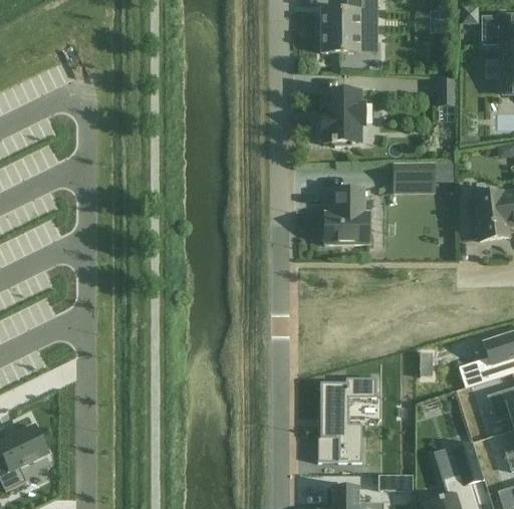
[(320,8),(320,51),(360,51),(360,39),(376,39),(375,0),(347,0),(347,8),(320,8)]
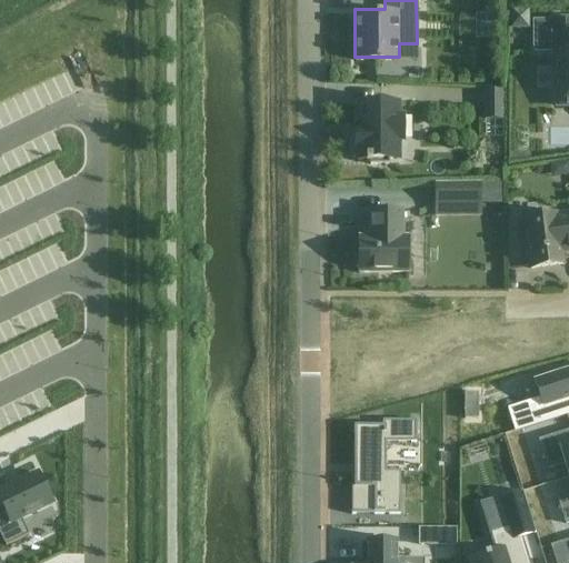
[(528,6),(510,6),(510,24),(528,23),(528,6)]
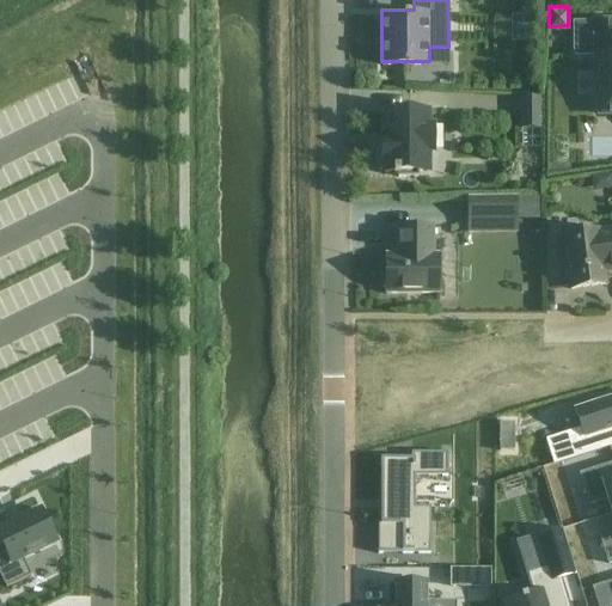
[(595,19),(574,19),(575,50),(597,50),(597,91),(600,91),(611,90),(611,17),(607,18),(607,17),(600,17),(600,18),(595,18),(595,19)]
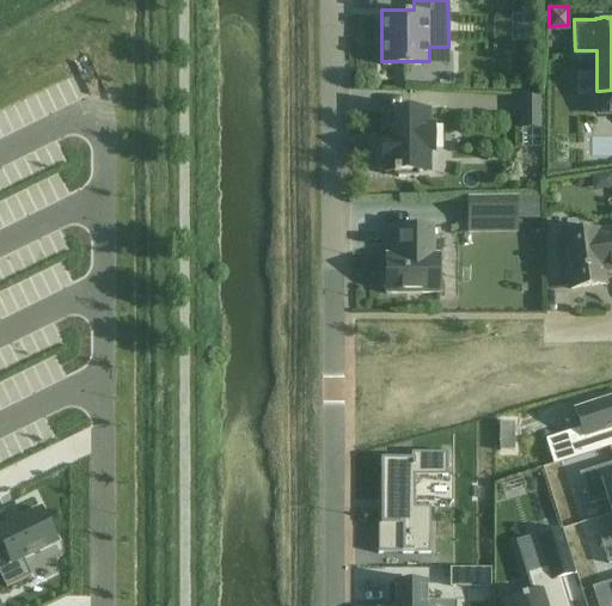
[(520,126),(540,126),(540,92),(520,92),(520,105),(520,126)]
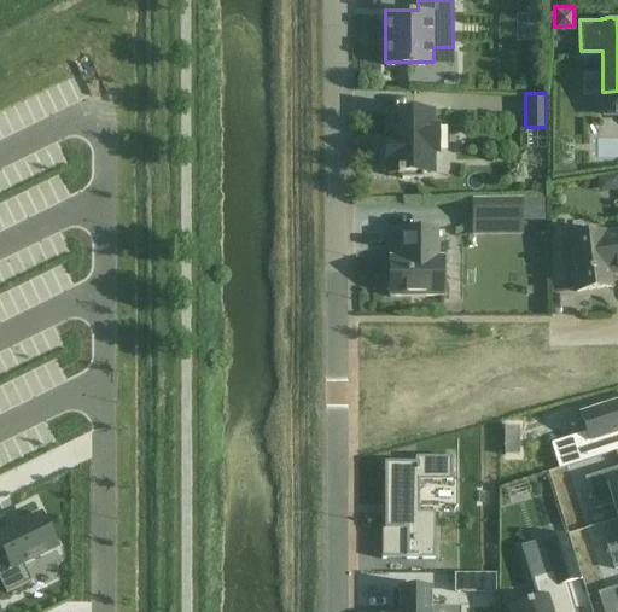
[(390,130),(385,132),(385,146),(380,146),(380,162),(386,162),(386,167),(391,167),(391,169),(401,169),(401,174),(423,174),(423,168),(432,168),(432,149),(437,149),(437,122),(432,122),(432,108),(390,108),(390,130)]
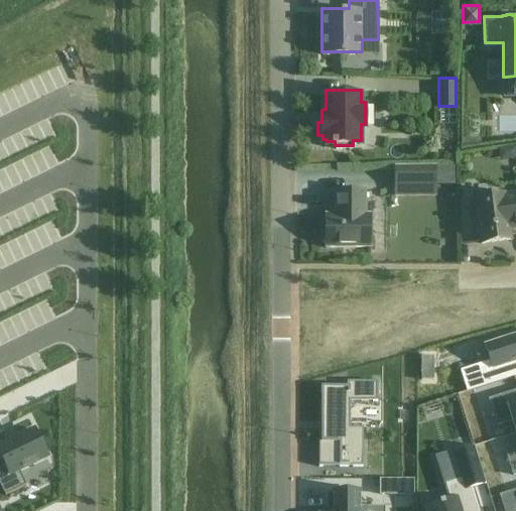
[(515,154),(515,141),(498,144),(500,157),(515,154)]
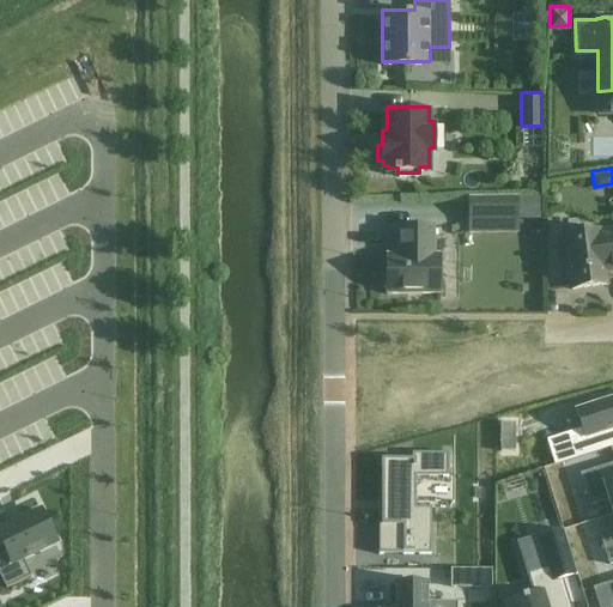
[(517,194),(469,194),(469,216),(517,216),(517,194)]
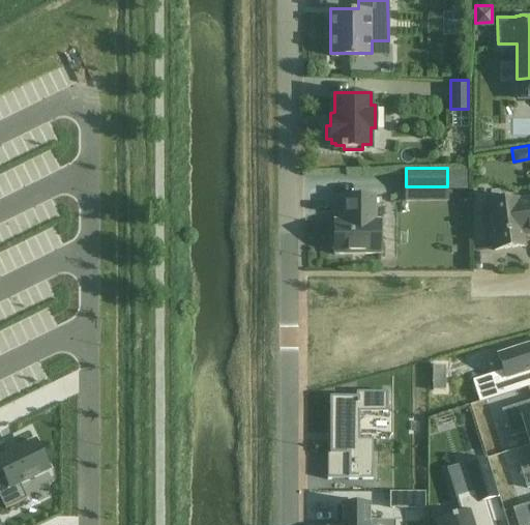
[(344,216),(334,216),(334,232),(331,235),(331,244),(334,248),(334,251),(380,251),(380,216),(375,216),(375,193),(344,193),(344,216)]
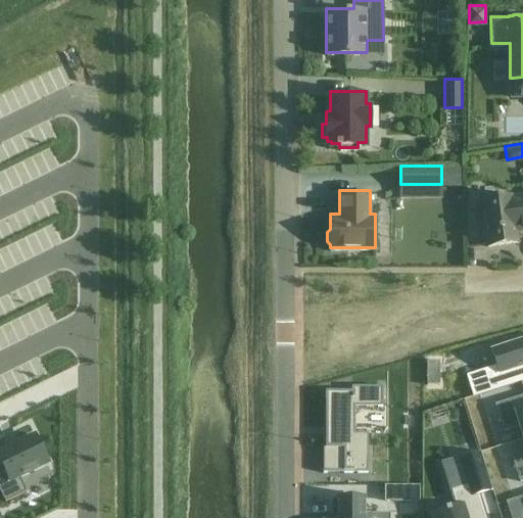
[(515,227),(522,226),(522,193),(512,195),(511,193),(481,197),(487,243),(517,239),(515,227)]
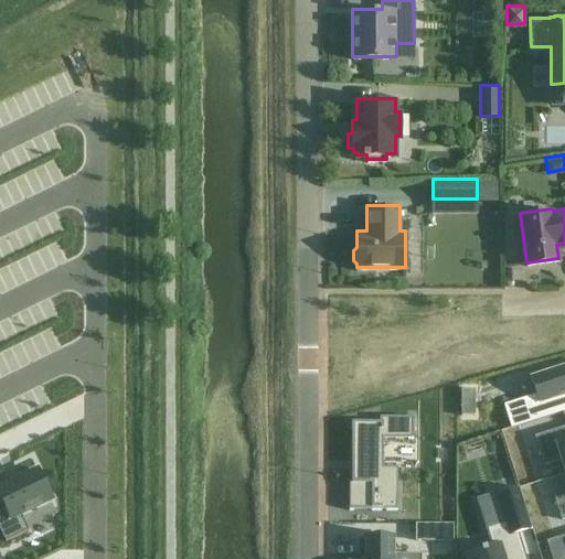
[(536,391),(504,402),(511,425),(564,407),(564,363),(531,374),(536,391)]
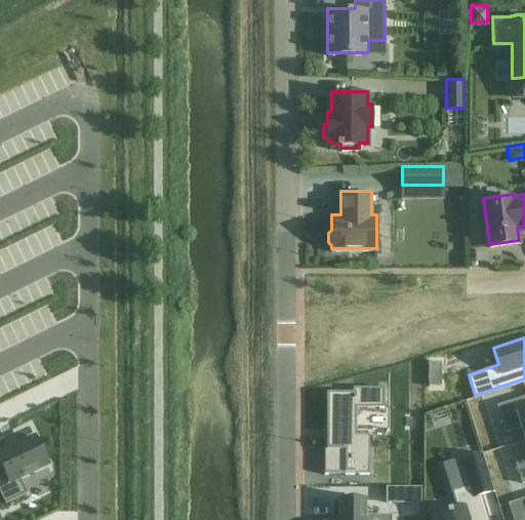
[(354,397),(328,397),(327,453),(346,453),(346,478),(369,478),(369,439),(356,439),(356,412),(385,412),(385,392),(354,392),(354,397)]
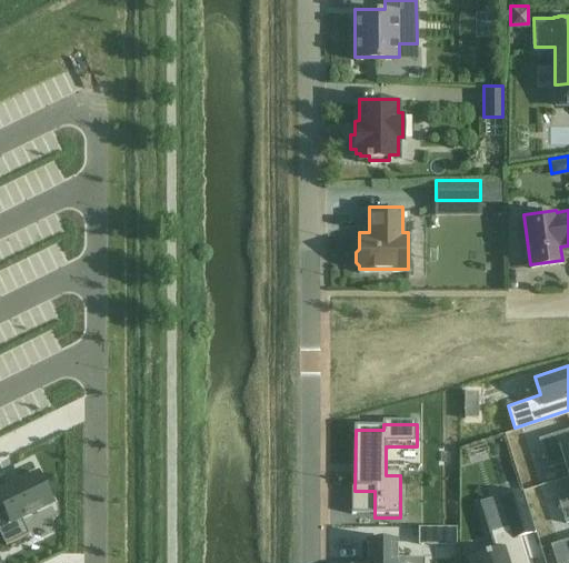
[(568,426),(539,436),(548,464),(565,459),(568,472),(568,426)]
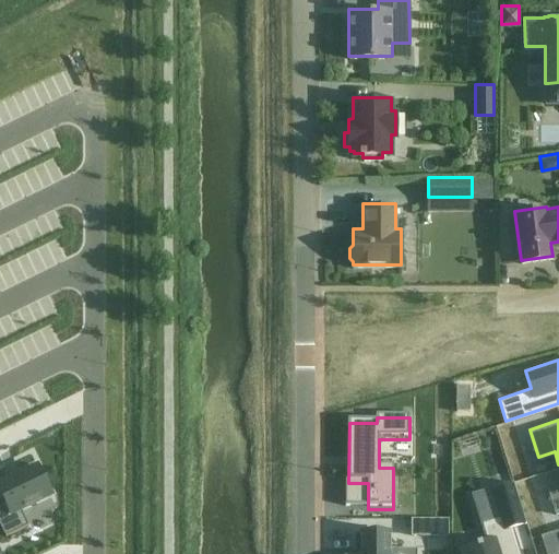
[(0,481),(3,486),(0,487),(0,513),(7,527),(31,515),(22,499),(54,484),(38,454),(22,461),(20,462),(20,463),(13,467),(12,466),(9,467),(10,468),(0,472),(0,481)]
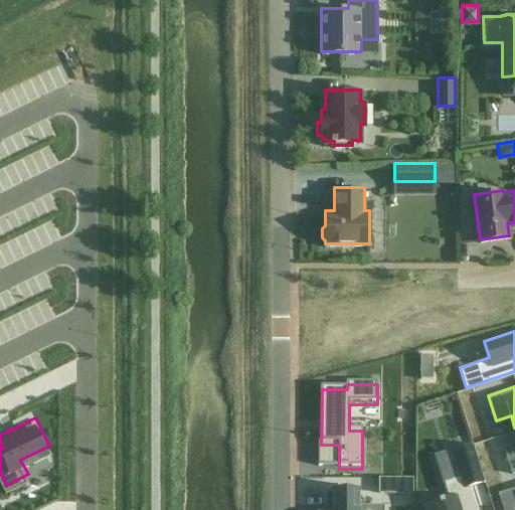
[(449,496),(425,504),(426,509),(480,509),(472,483),(485,479),(472,441),(451,448),(460,476),(444,481),(449,496)]
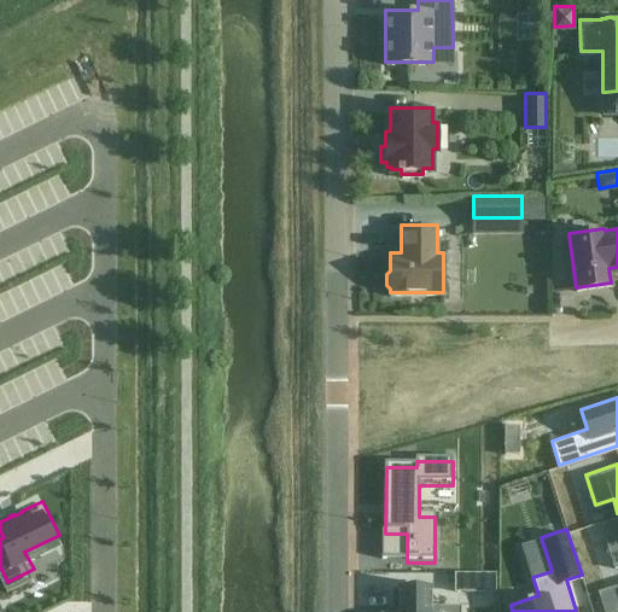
[(617,530),(605,535),(614,565),(617,563),(617,530)]
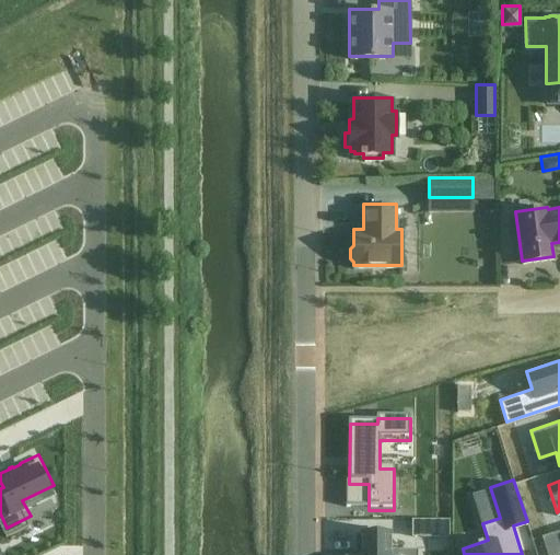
[(439,517),(412,517),(412,533),(439,533),(439,517)]
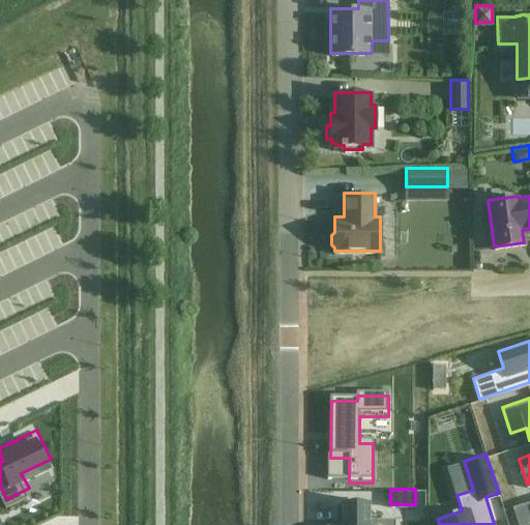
[(529,499),(512,505),(519,524),(527,524),(529,524),(529,499)]
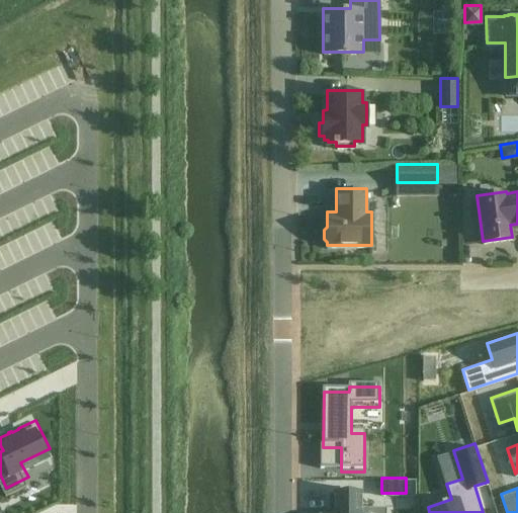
[(334,512),(360,512),(361,489),(334,489),(334,512)]
